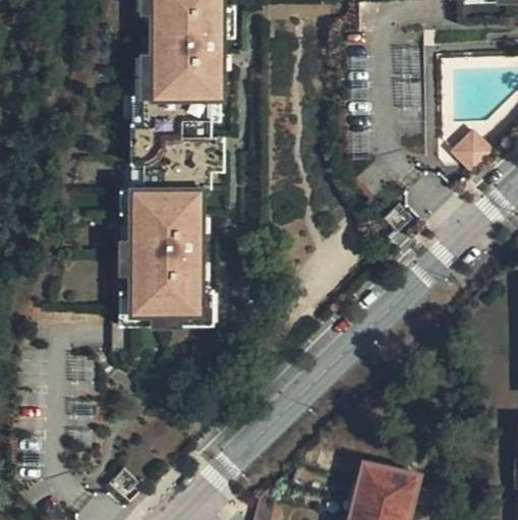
[(186,236),(186,220),(200,220),(200,192),(210,192),(210,175),(210,155),(195,156),(195,142),(210,142),(210,126),(210,100),(219,99),(219,73),(219,71),(205,71),(205,59),(219,59),(219,57),(218,41),(218,8),(217,0),(150,0),(151,29),(151,49),(152,101),(140,101),(142,193),(132,193),(132,218),(132,230),(133,289),(133,294),(134,316),(202,315),(202,293),(200,283),(200,267),(200,235),(186,236)]
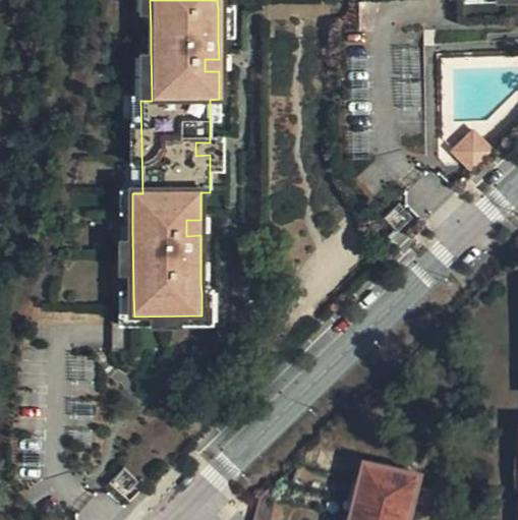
[(151,29),(150,0),(136,0),(137,30),(151,29)]
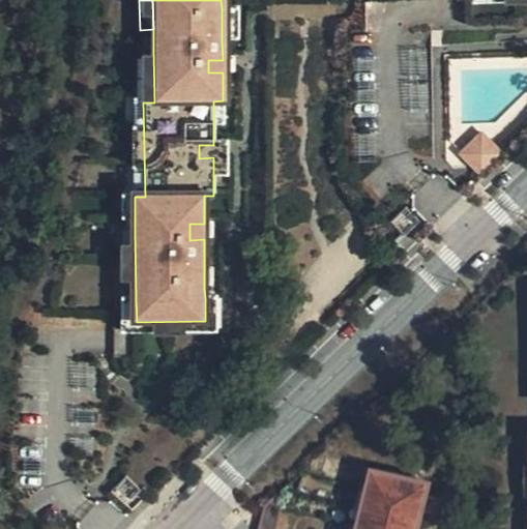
[(235,40),(235,7),(222,8),(222,41),(235,40)]
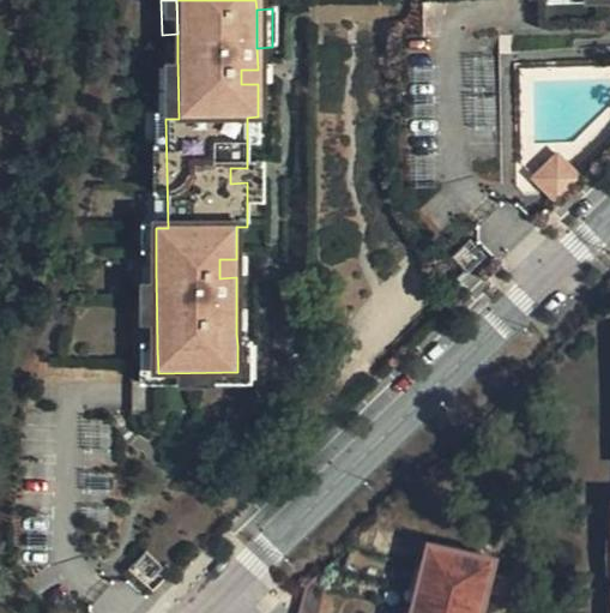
[(179,119),(177,58),(162,58),(163,119),(165,119),(179,119)]
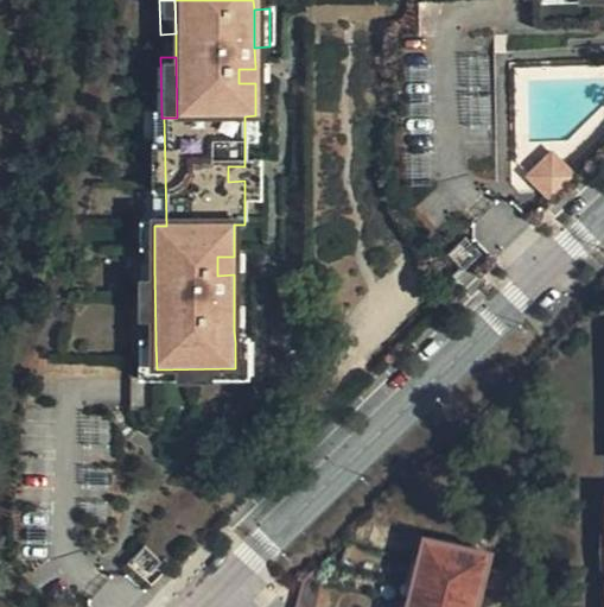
[(265,86),(265,67),(255,67),(255,69),(255,83),(255,86),(265,86)]
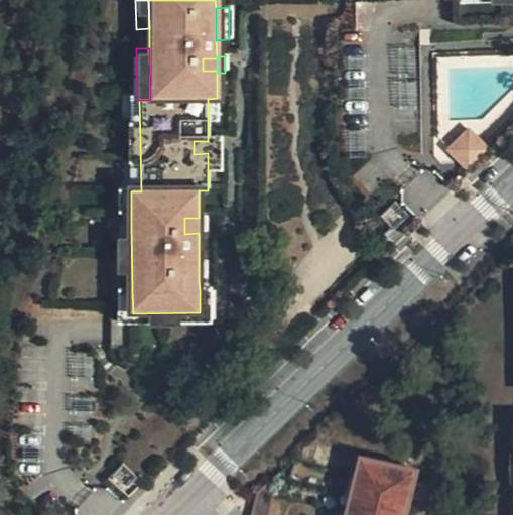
[(217,71),(217,58),(203,58),(203,71),(217,71)]
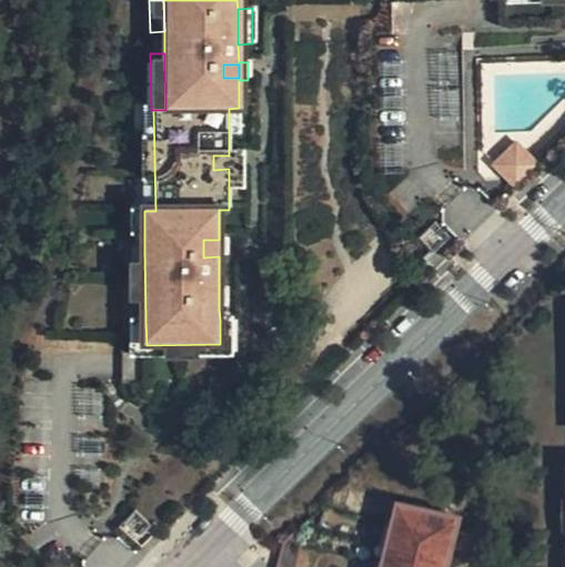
[(239,138),(239,108),(229,109),(229,138),(239,138)]
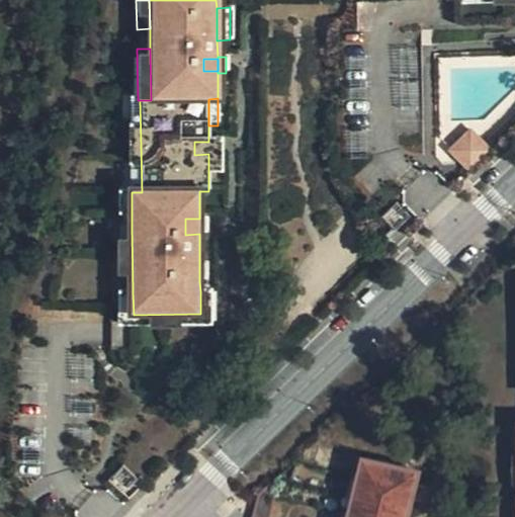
[(142,192),(140,100),(138,100),(127,100),(130,192),(132,192),(142,192)]
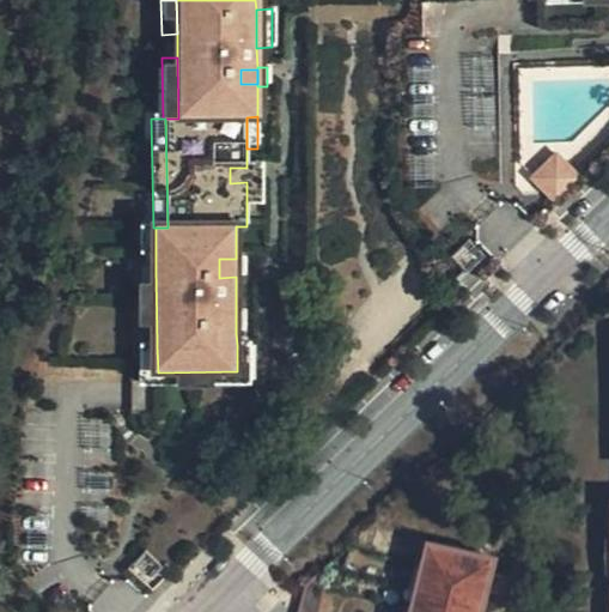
[(552,199),(574,176),(556,157),(552,152),(537,167),(547,176),(539,186),(552,199)]
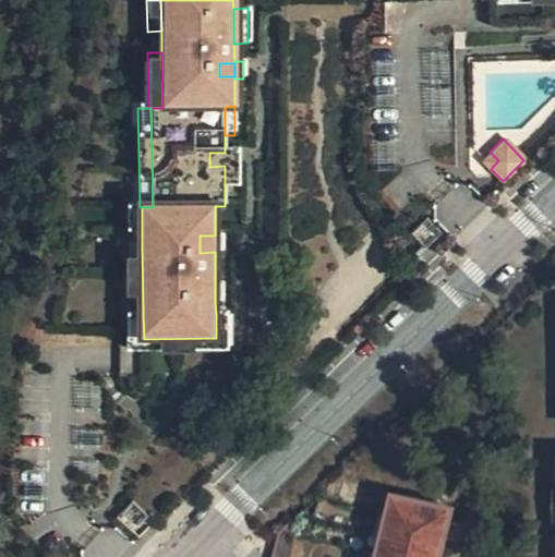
[(498,160),(490,152),(481,159),(491,169),(498,160)]
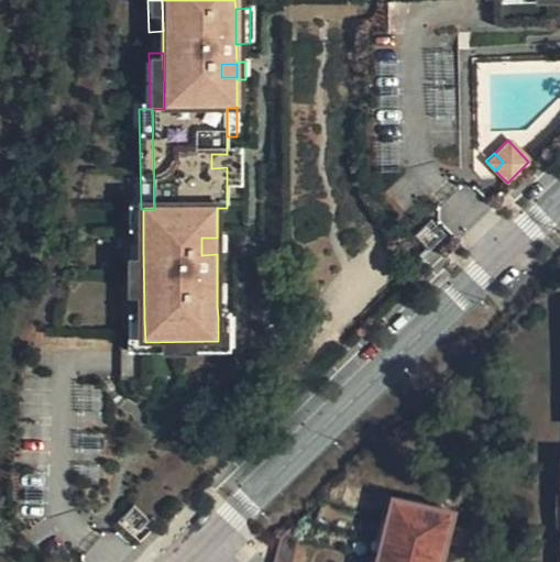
[(227,167),(227,154),(211,154),(211,168),(227,167)]
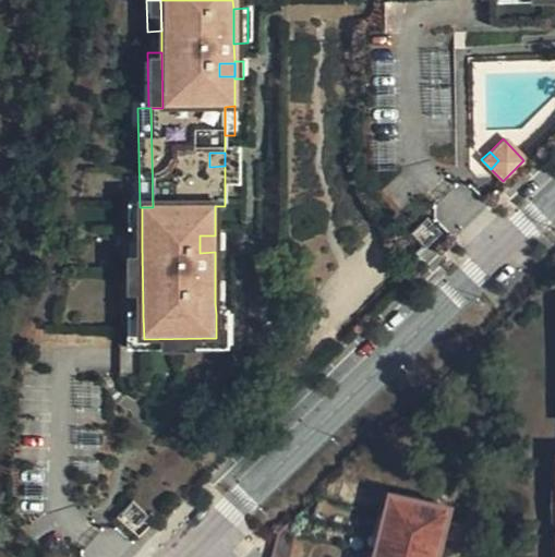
[(239,188),(239,153),(225,153),(225,166),(225,188),(239,188)]
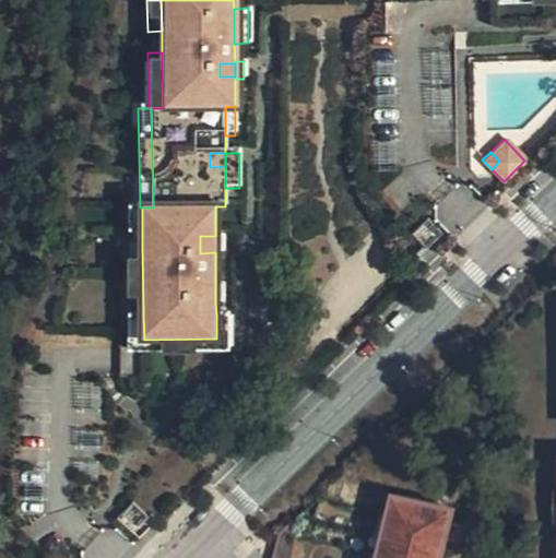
[(142,234),(142,208),(140,208),(128,208),(129,234),(142,234)]
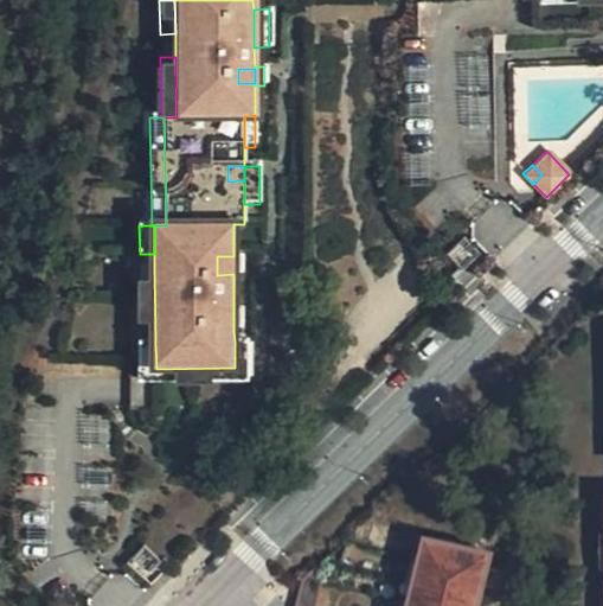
[(233,274),(233,256),(217,256),(217,275),(233,274)]
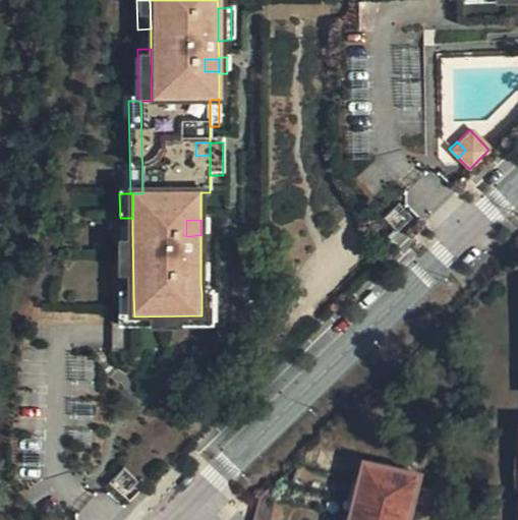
[(210,235),(209,220),(200,220),(200,235),(210,235)]
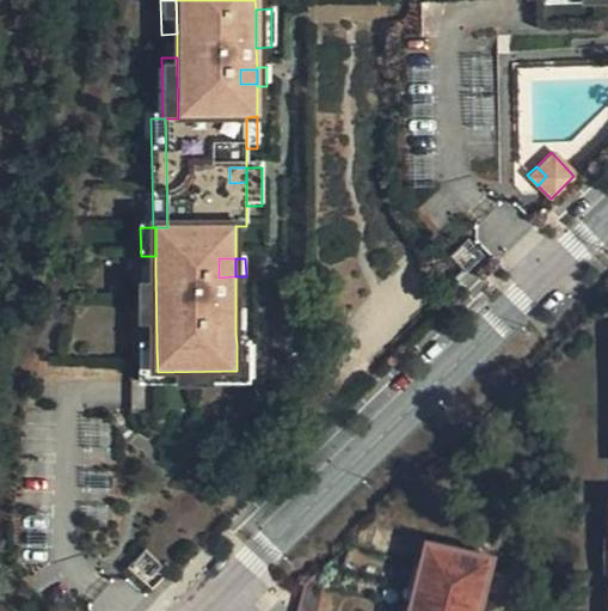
[(157,340),(155,270),(141,270),(142,340),(157,340)]
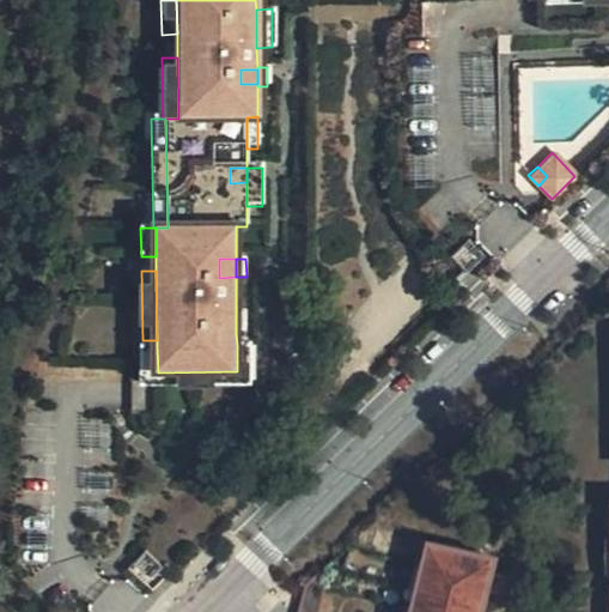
[(247,333),(247,314),(236,314),(236,333),(247,333)]
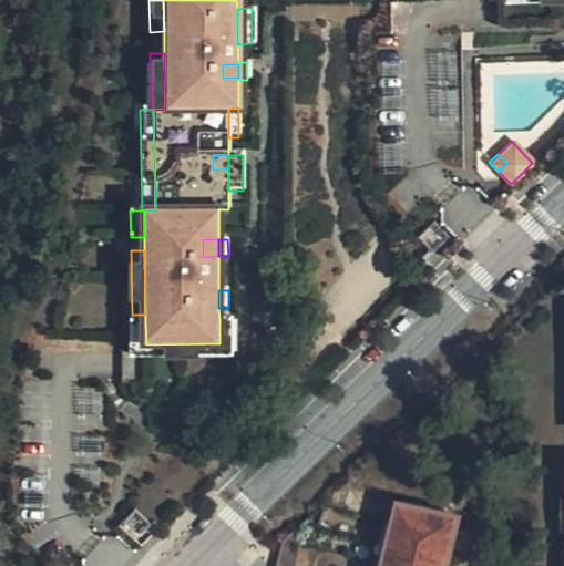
[(234,357),(234,319),(219,319),(219,343),(146,345),(145,320),(132,320),(132,359),(234,357)]
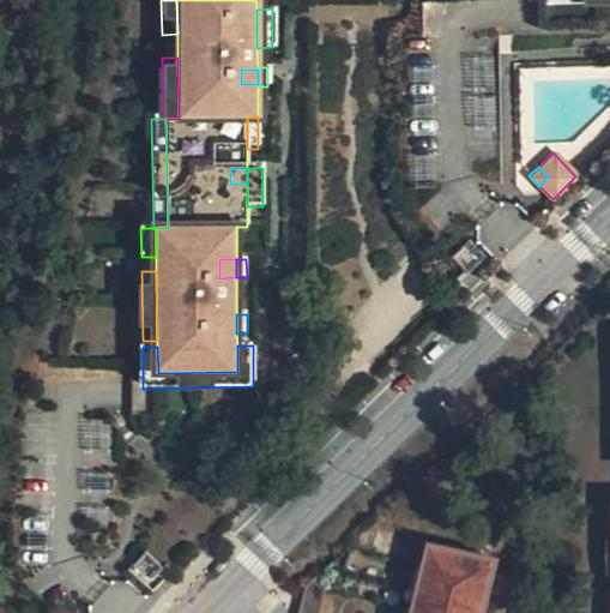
[(420,612),(438,542),(426,539),(406,612),(420,612)]
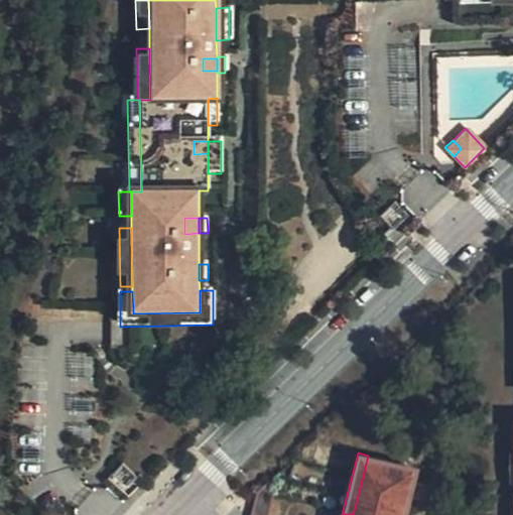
[(406,514),(418,468),(368,456),(353,514),(406,514)]
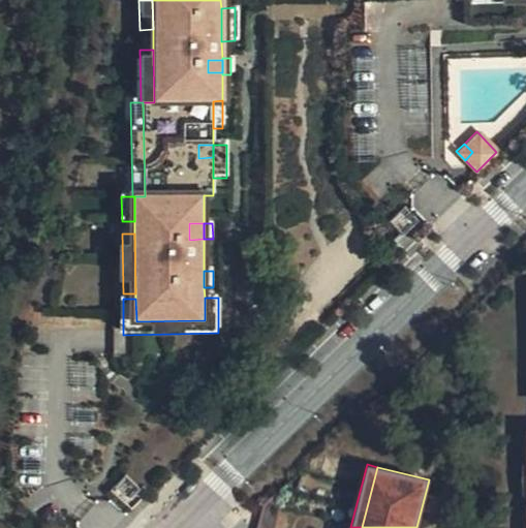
[(276,527),(284,499),(278,493),(268,502),(260,527),(276,527)]
